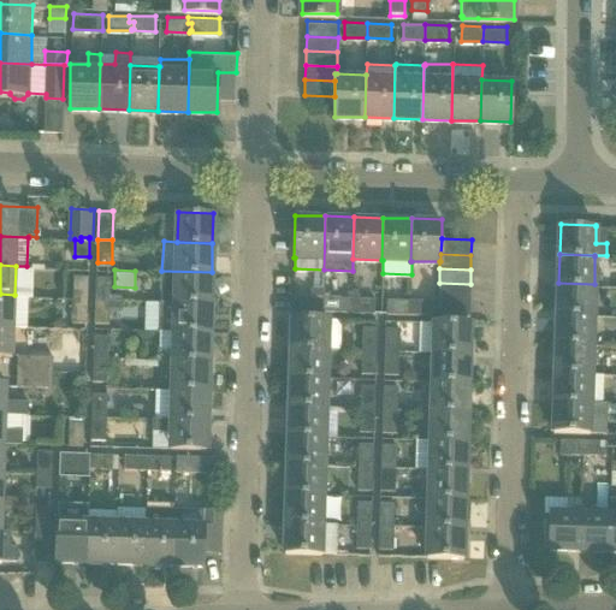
[(160,298),(211,300),(212,272),(161,271),(160,298)]
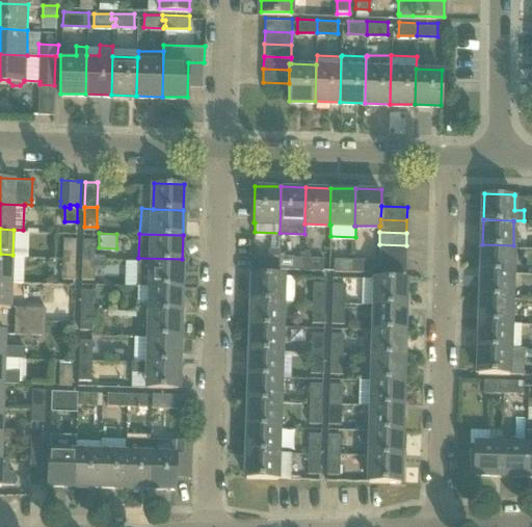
[(63,258),(69,258),(69,255),(75,255),(75,256),(76,256),(76,236),(63,236),(63,258)]
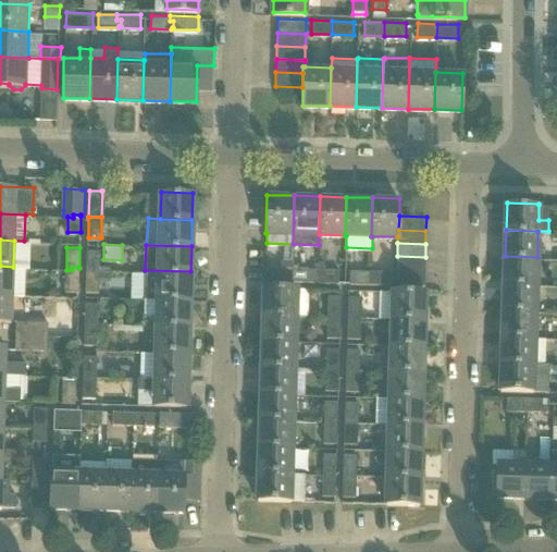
[(85,270),(93,271),(93,268),(100,267),(100,248),(86,248),(85,270)]
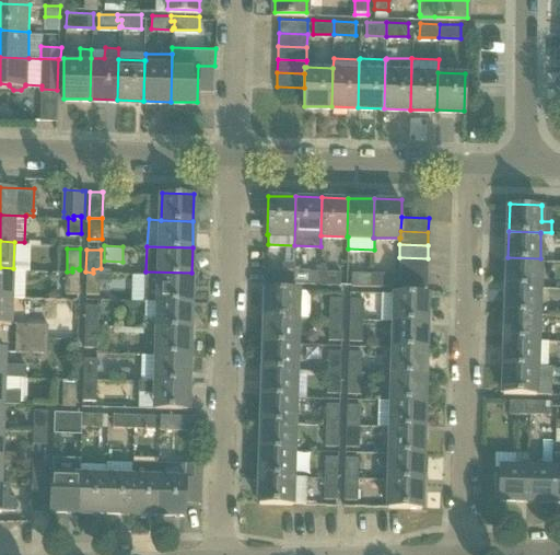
[(398,270),(427,272),(428,258),(399,257),(398,270)]
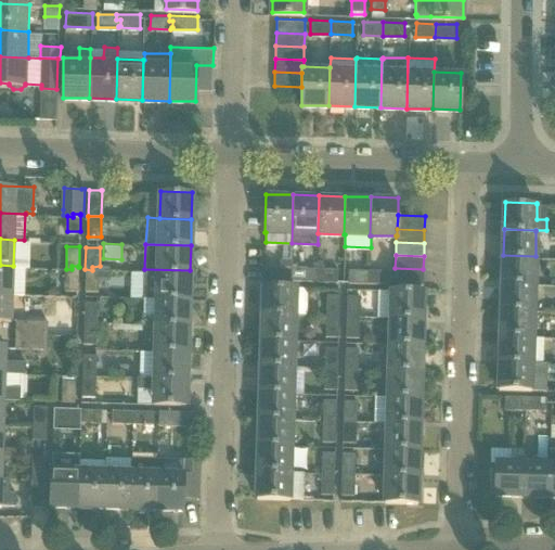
[(502,281),(534,282),(536,256),(503,255),(502,281)]
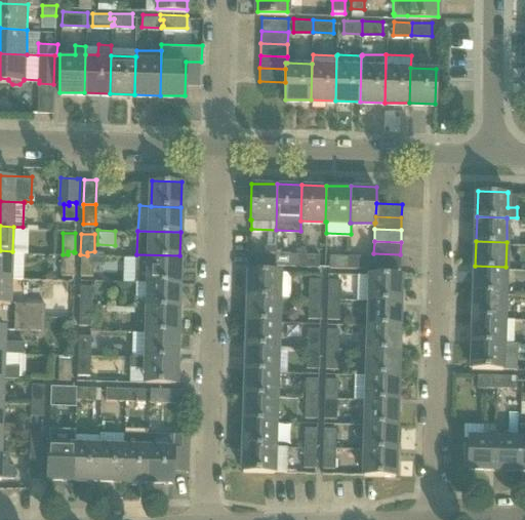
[(0,275),(12,276),(12,251),(0,250),(0,275)]
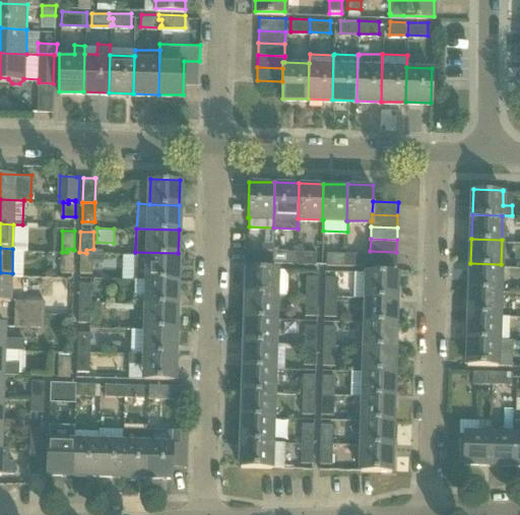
[(253,260),(272,261),(272,249),(253,248),(253,260)]
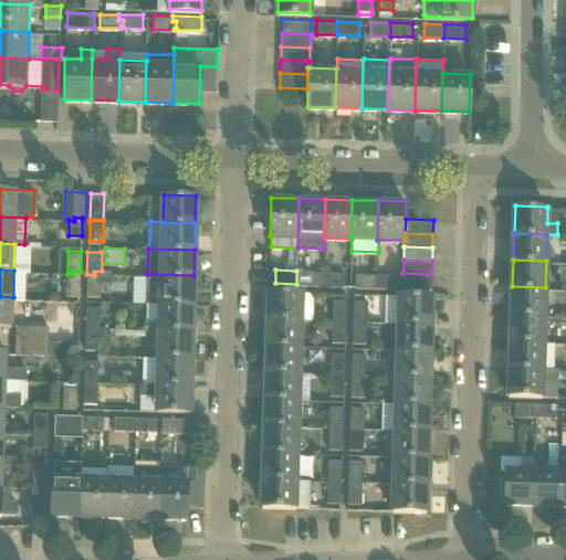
[(296,284),(323,285),(324,284),(325,277),(322,276),(322,271),(313,271),(313,270),(297,270),(297,271),(296,271),(296,284)]
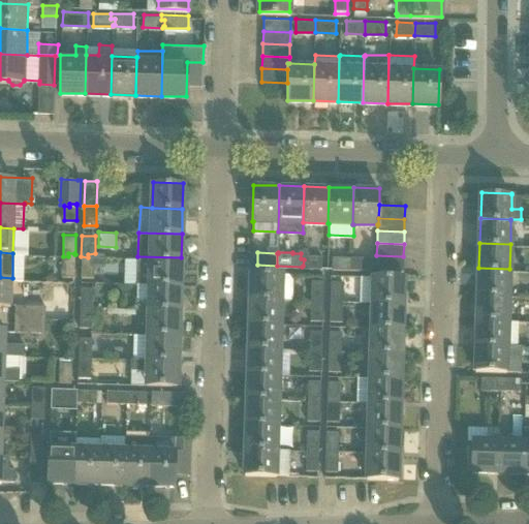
[(62,275),(74,275),(75,254),(74,254),(74,253),(68,253),(68,256),(63,256),(62,275)]
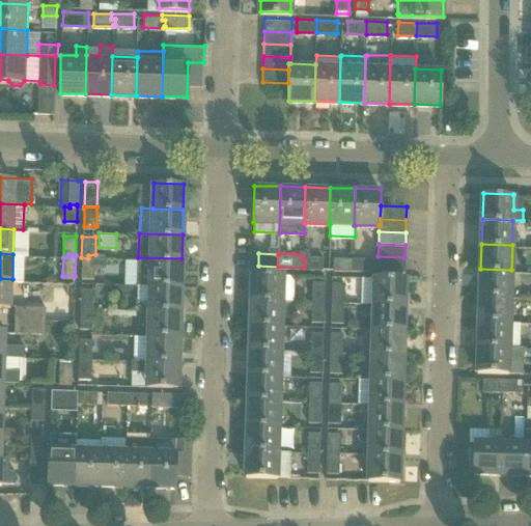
[(81,257),(81,276),(93,276),(93,270),(105,265),(105,256),(94,256),(95,254),(88,255),(88,258),(81,257)]
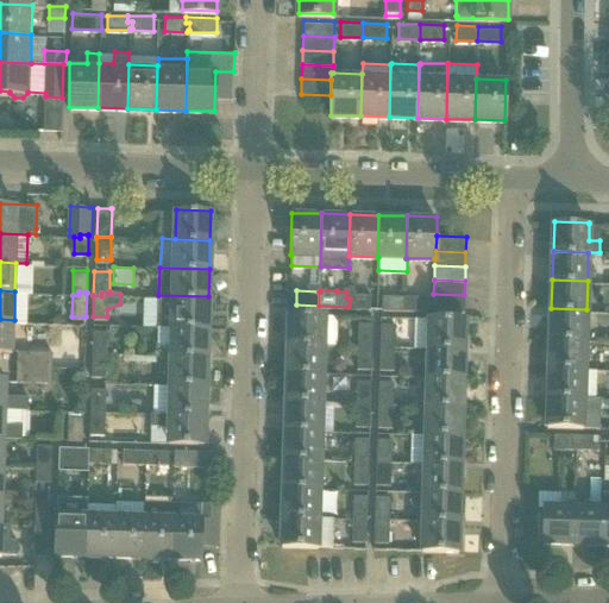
[(347,307),(371,307),(371,293),(346,291),(346,297),(350,299),(349,306),(347,307)]
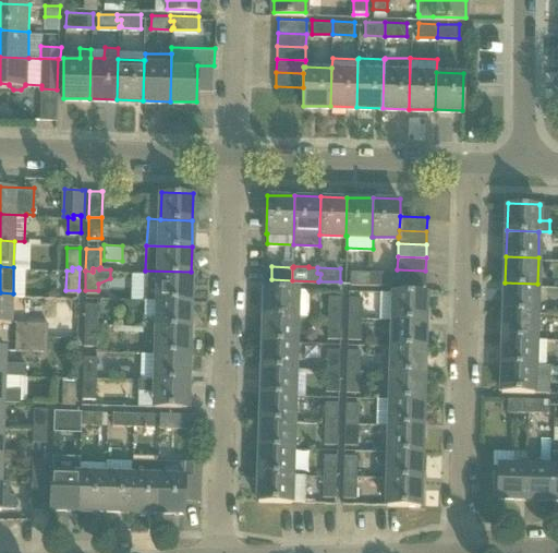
[(350,281),(371,283),(373,283),(373,275),(370,275),(370,269),(351,268),(350,281)]
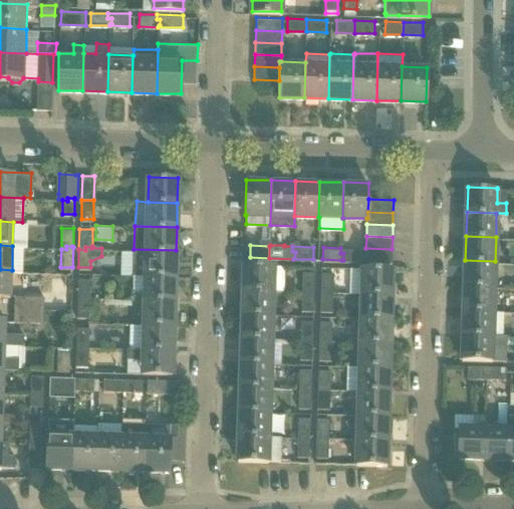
[(341,260),(361,261),(362,248),(340,248),(340,253),(343,253),(343,260),(341,260)]
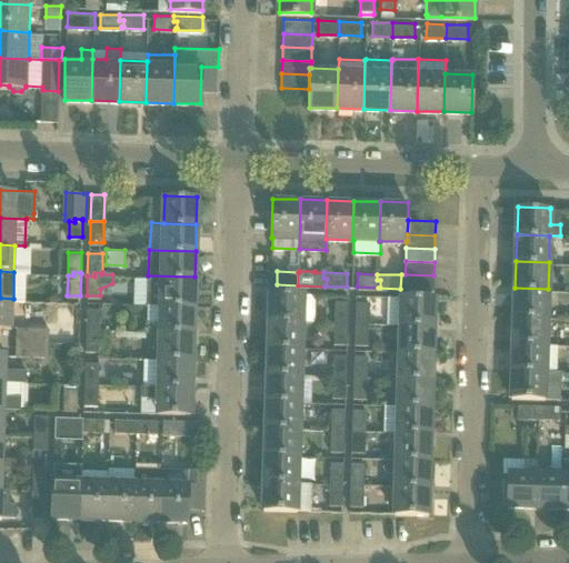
[(405,288),(433,290),(433,275),(405,274),(405,288)]
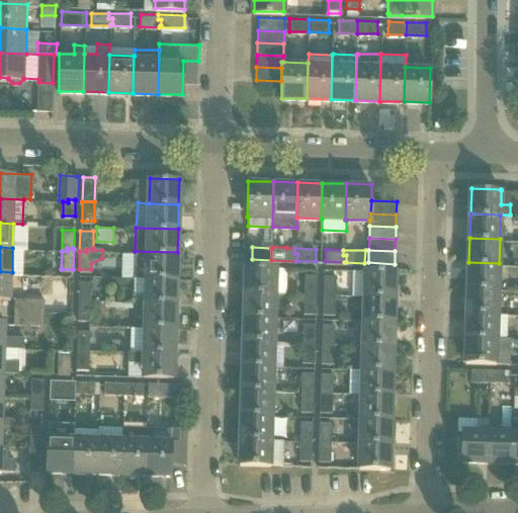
[(133,275),(176,276),(177,252),(135,251),(135,252),(133,275)]
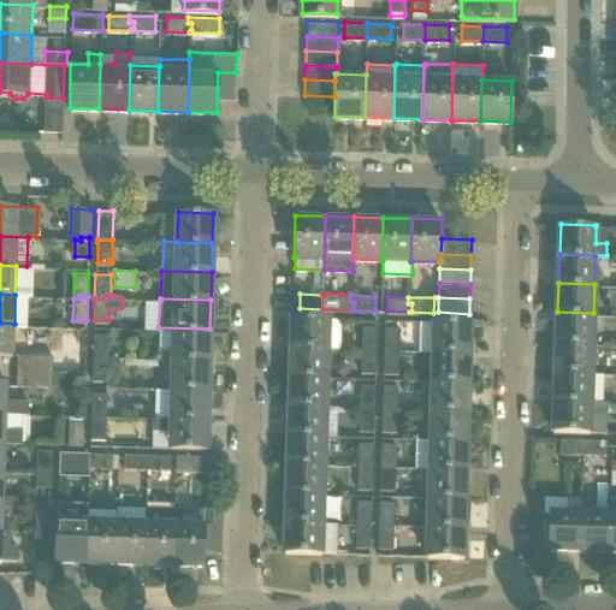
[(557,312),(556,341),(592,342),(593,313),(557,312)]
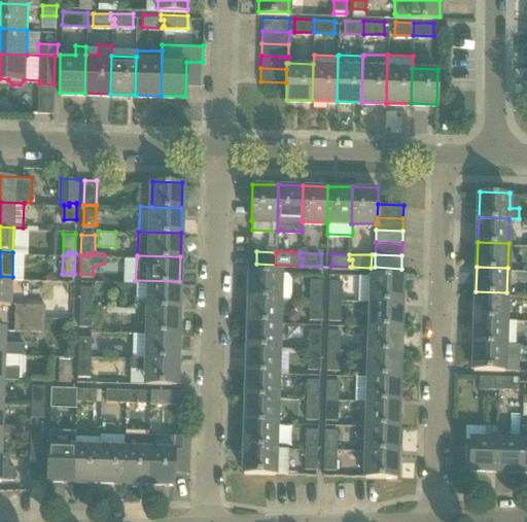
[(249,296),(280,297),(281,271),(250,270),(249,296)]
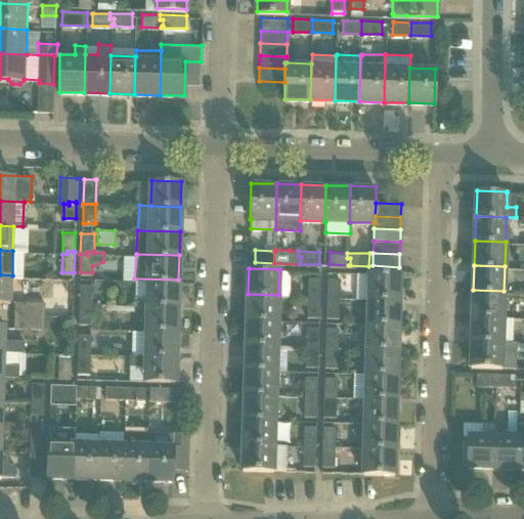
[(368,298),(399,299),(399,273),(369,272),(368,298)]
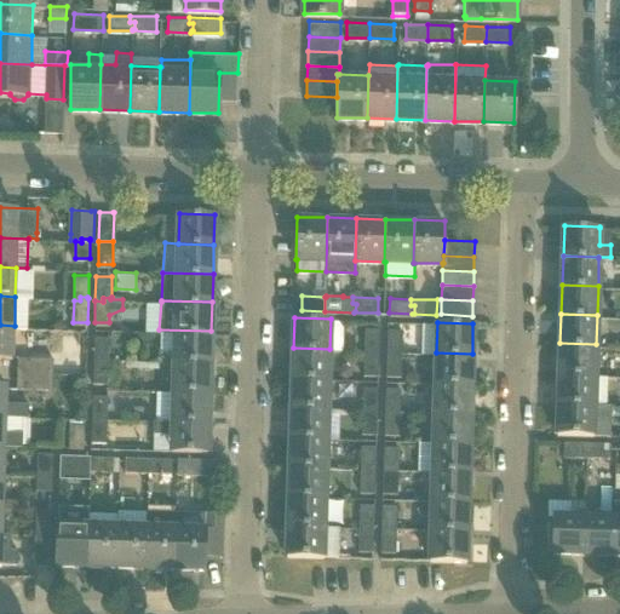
[(0,354),(13,355),(15,326),(0,325),(0,354)]
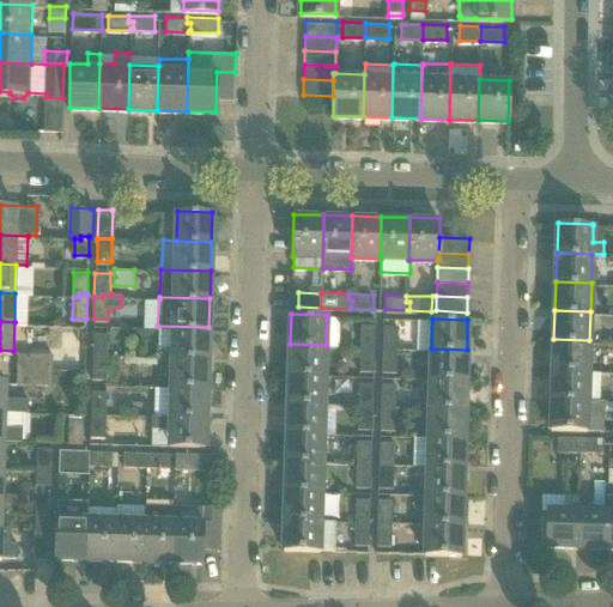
[(375,346),(376,323),(362,322),(360,346),(375,346)]
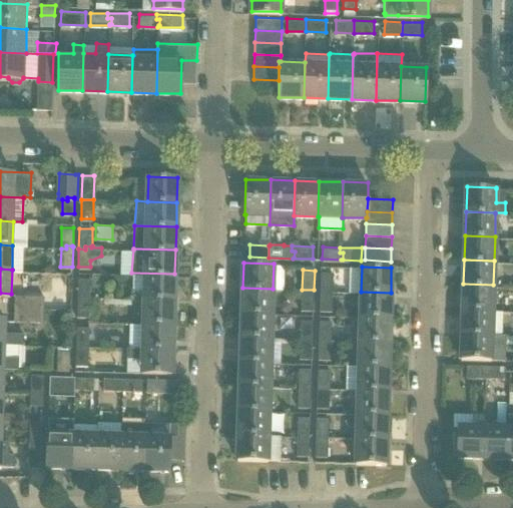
[(321,271),(321,291),(333,291),(334,272),(321,271)]
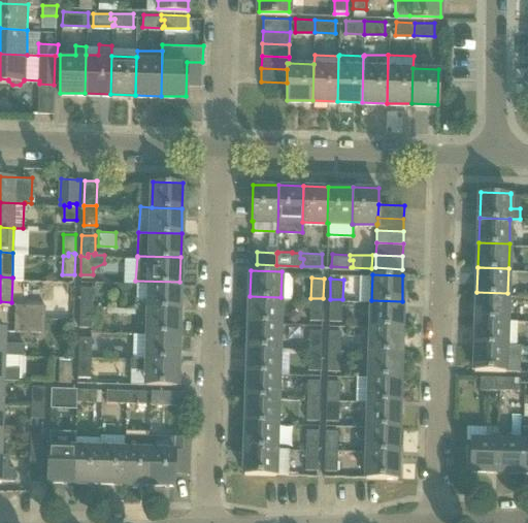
[(149,306),(179,307),(179,282),(135,281),(135,282),(150,282),(149,306)]
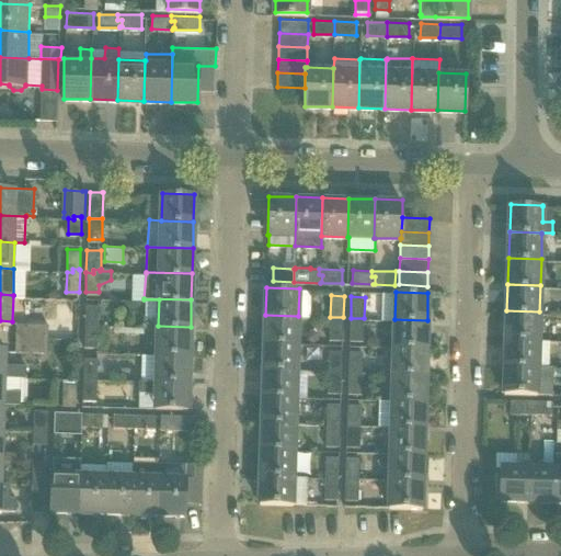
[(86,324),(99,325),(100,303),(87,303),(86,324)]
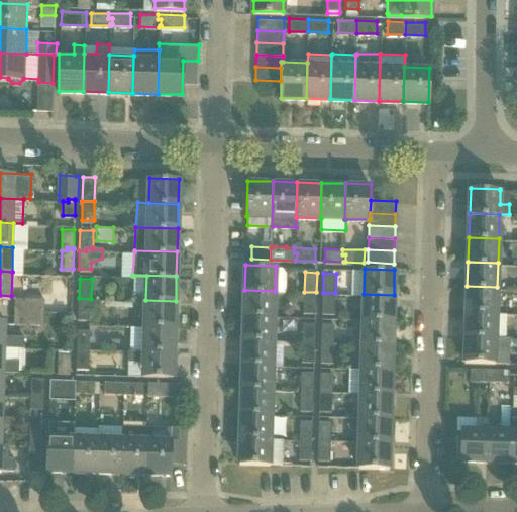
[(466,310),(497,311),(497,287),(467,286),(466,310)]
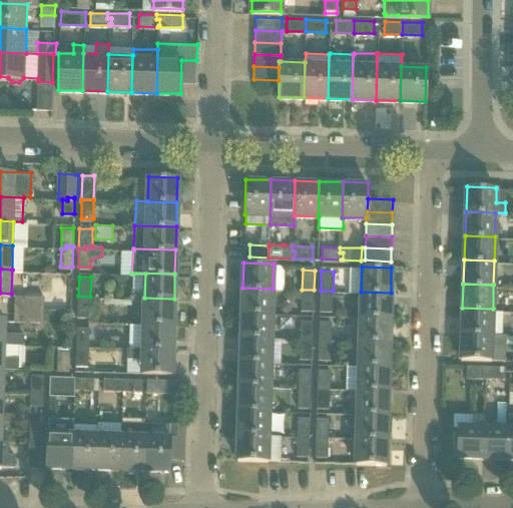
[(241,312),(272,313),(273,289),(242,288),(241,312)]
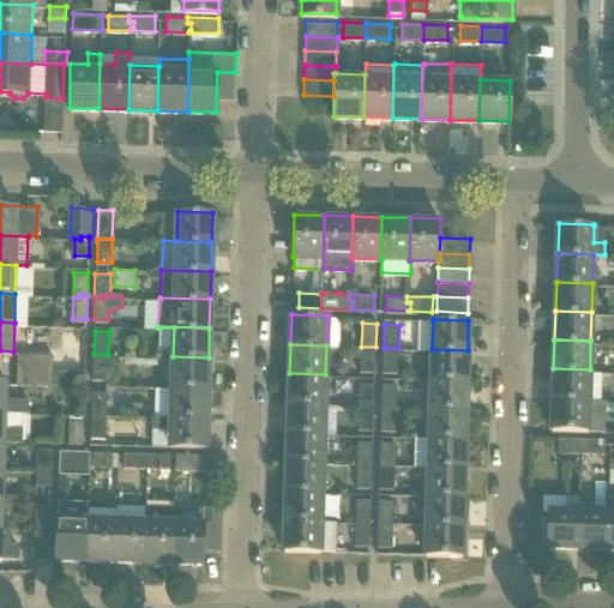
[(361,369),(374,371),(375,347),(361,347),(361,369)]
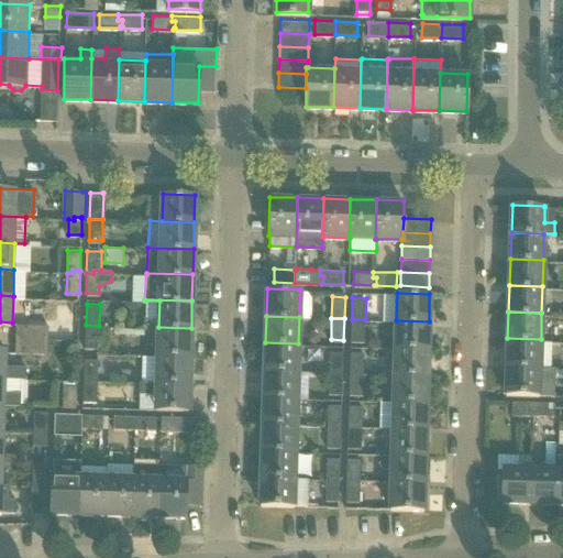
[(351,340),(365,340),(365,319),(352,319),(351,340)]
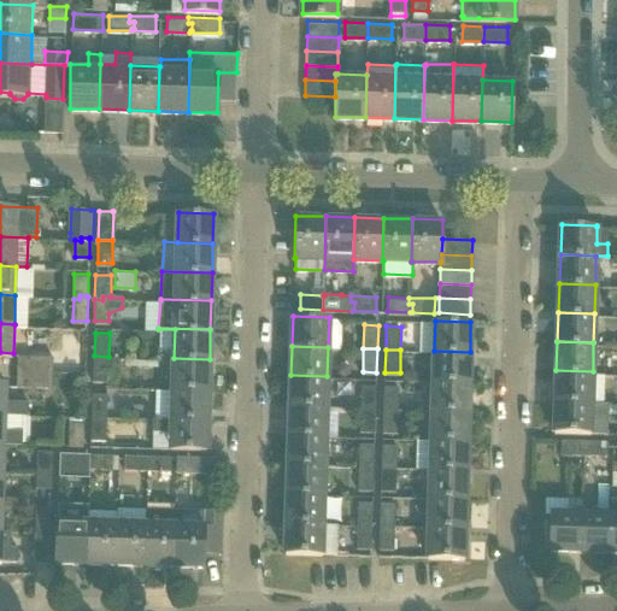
[(433,380),(469,381),(470,352),(434,351),(433,380)]
